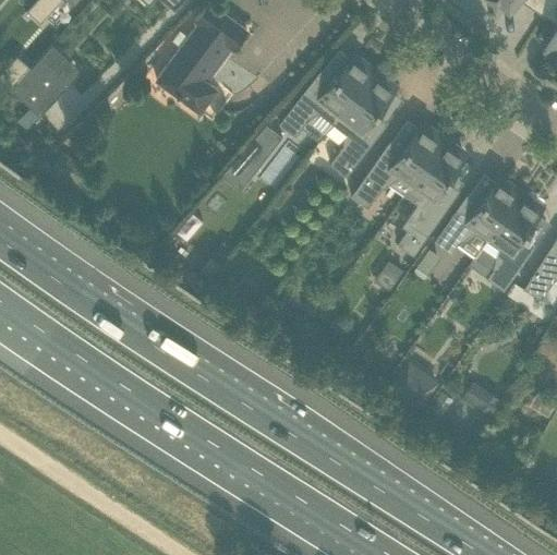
[(37,0),(34,4),(48,17),(62,0),(37,0)]
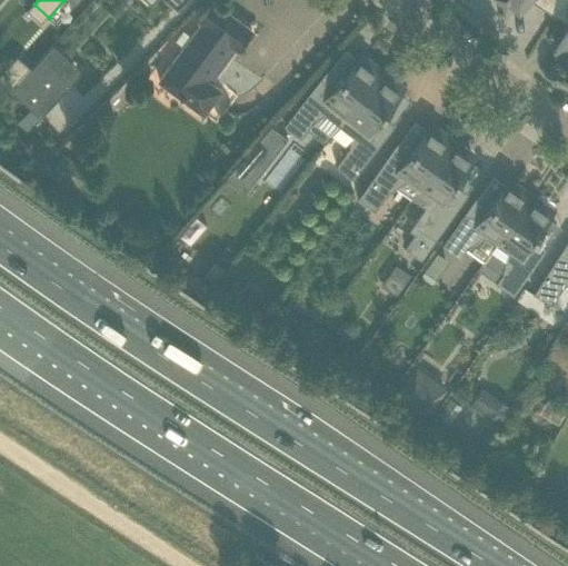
[(137,38),(150,19),(120,0),(101,0),(95,10),(137,38)]
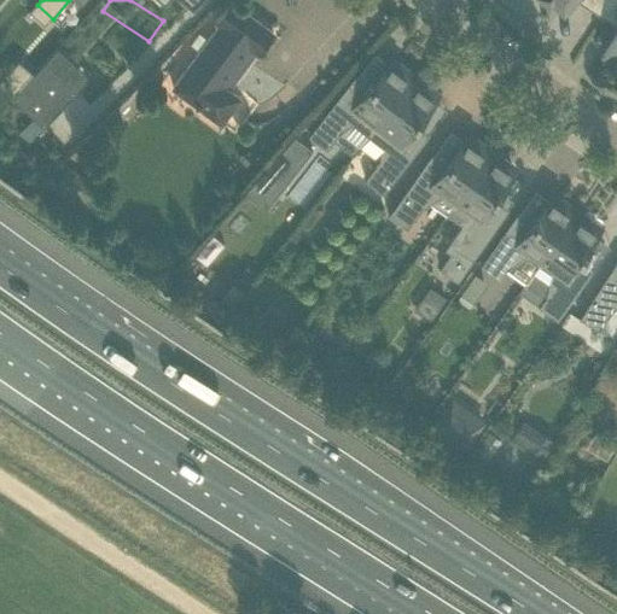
[(180,0),(193,11),(203,0),(180,0)]
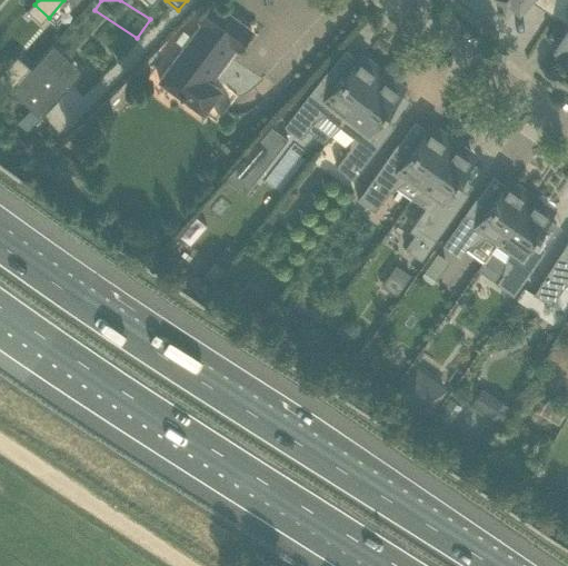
[(539,0),(561,13),(567,2),(567,0),(505,0),(507,2),(509,1),(519,11),(529,0),(539,0)]
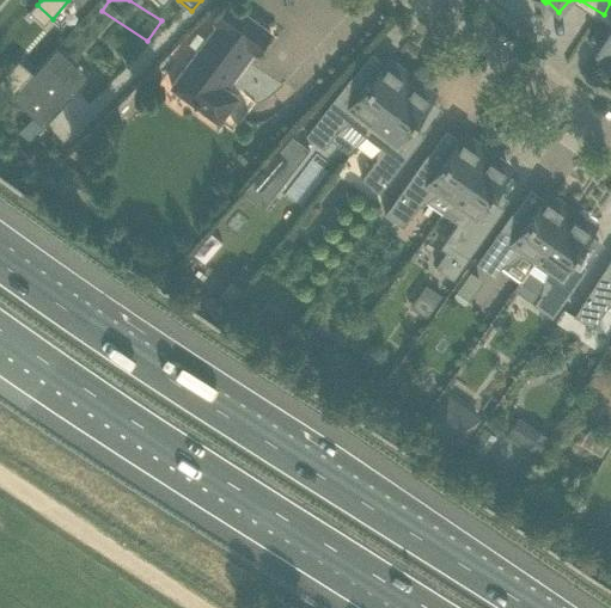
[(610,2),(604,14),(610,19),(610,31),(598,53),(603,56),(600,60),(610,67),(610,2)]
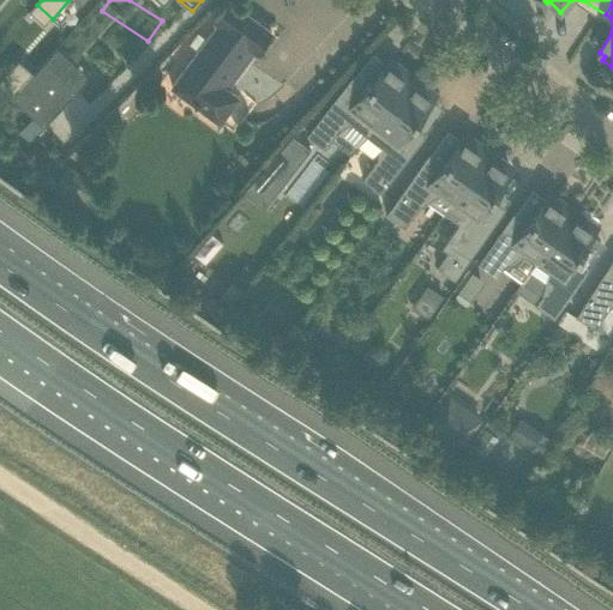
[(230,5),(214,26),(217,29),(170,90),(221,127),(241,100),(230,91),(272,35),(230,5)]
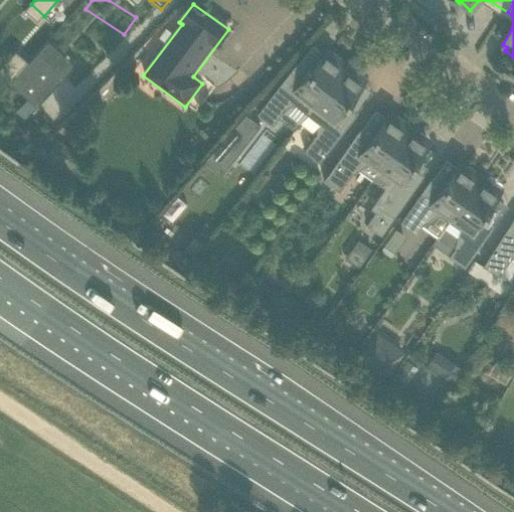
[(38,27),(20,48),(32,58),(50,37),(38,27)]
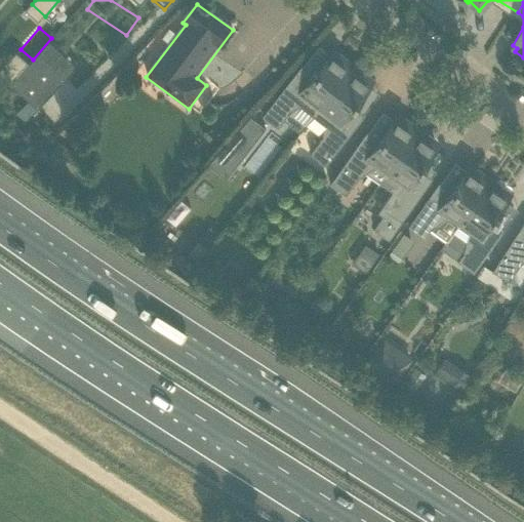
[(300,109),(313,118),(353,68),(338,55),(336,59),(330,54),(313,77),(301,68),(263,118),(278,130),(290,114),(300,109)]
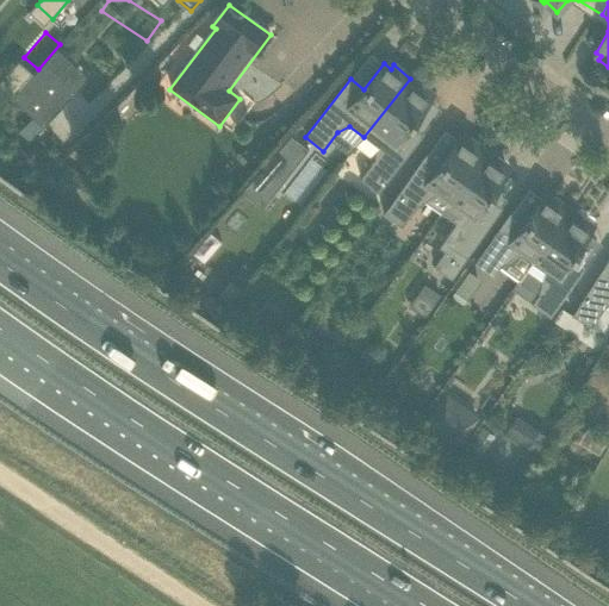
[(43,66),(12,100),(44,129),(75,95),(43,66)]
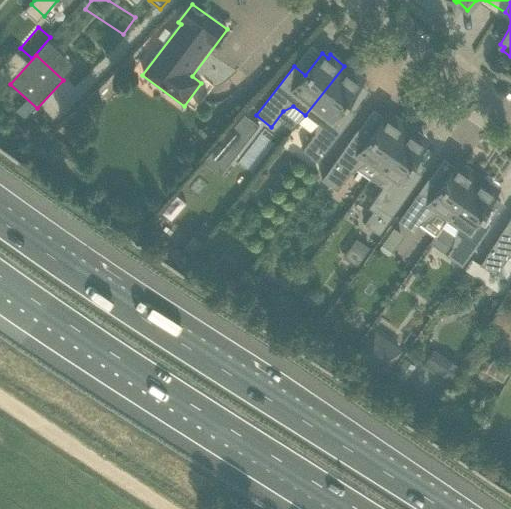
[(344,66),(305,115),(318,125),(315,136),(303,152),(318,163),(356,114),(345,105),(362,84),(356,80),(359,77),(344,66)]
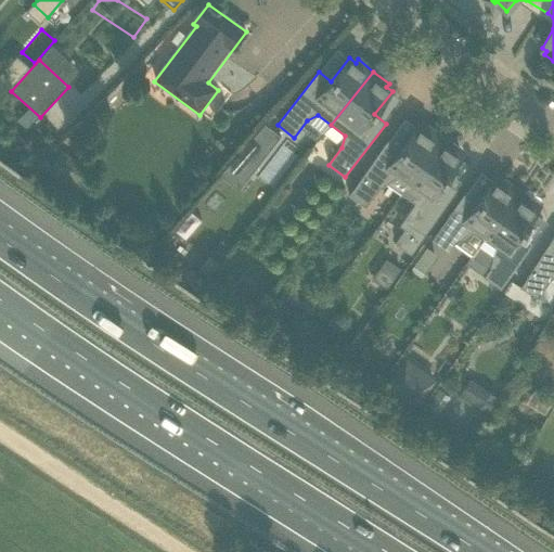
[(266,126),(235,162),(252,175),(281,138),(266,126)]
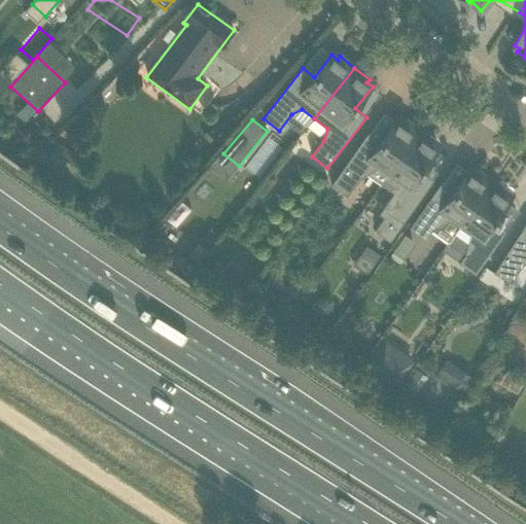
[(377,169),(387,177),(420,132),(405,120),(402,124),(396,119),(381,142),(369,134),(331,186),(348,198),(359,181),(377,169)]
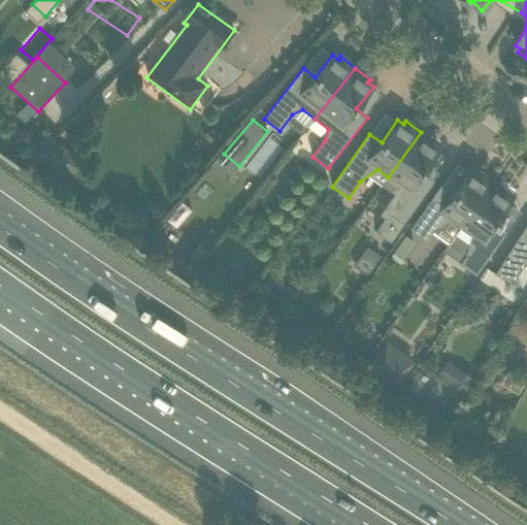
[(435,182),(423,172),(439,150),(433,145),(436,142),(421,132),(388,177),(383,186),(395,195),(381,216),(386,220),(376,233),(391,243),(404,225),(435,182)]
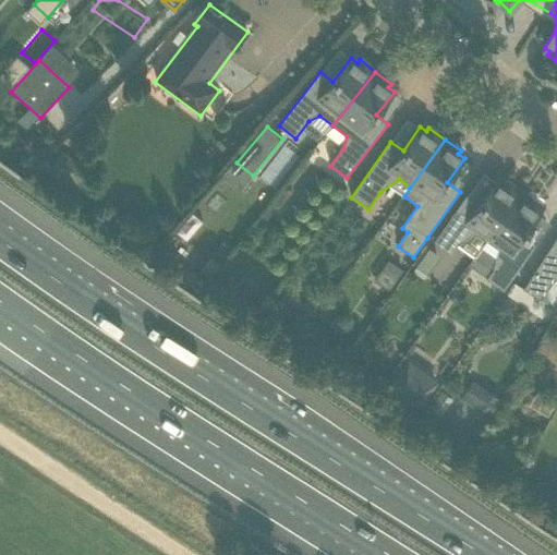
[(483,225),(494,232),(521,193),(505,182),(503,185),(497,181),(480,205),(468,196),(434,243),(451,255),(463,238),(483,225)]
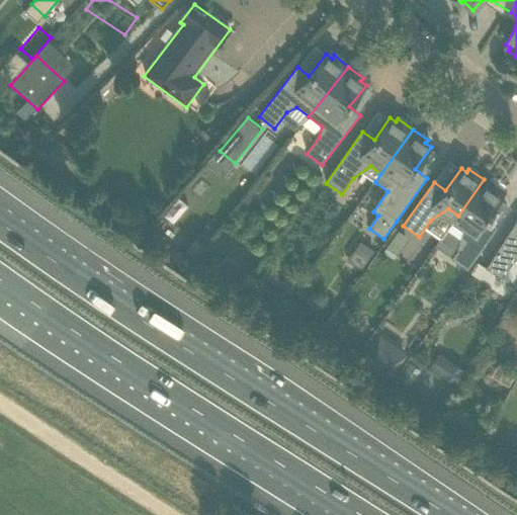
[(484,179),(458,216),(468,224),(463,244),(452,260),(467,271),(498,228),(487,220),(502,197),(497,193),(499,190),(484,179)]
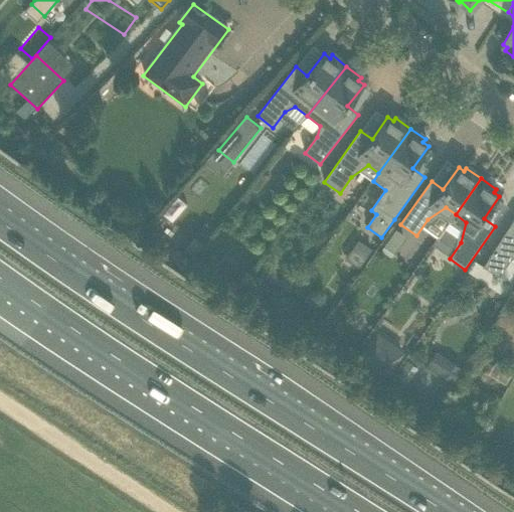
[(513,220),(484,268),(500,279),(510,262),(513,259),(513,220)]
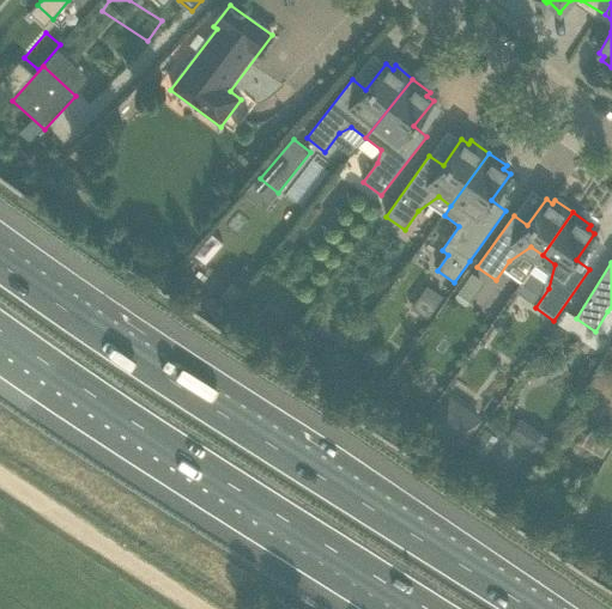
[(470,272),(460,299),(473,304),(483,278),(470,272)]
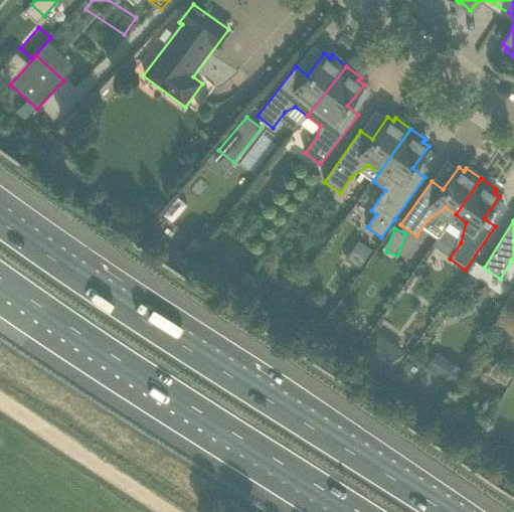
[(194,239),(184,252),(193,261),(203,246),(194,239)]
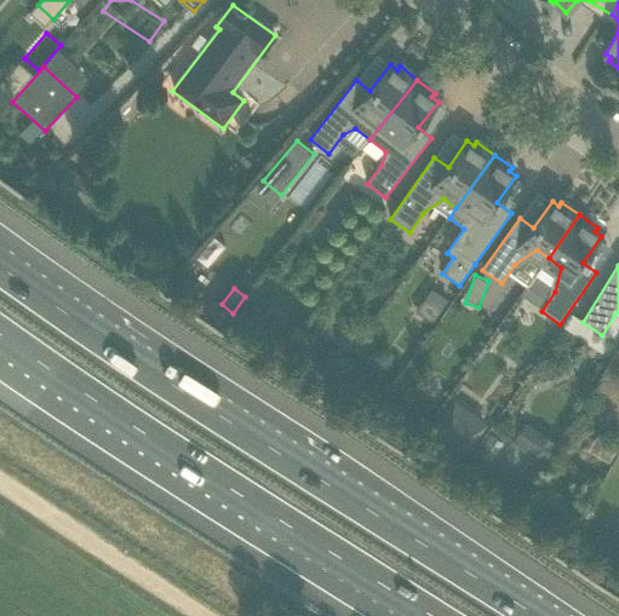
[(434,288),(420,309),(436,318),(450,298),(434,288)]
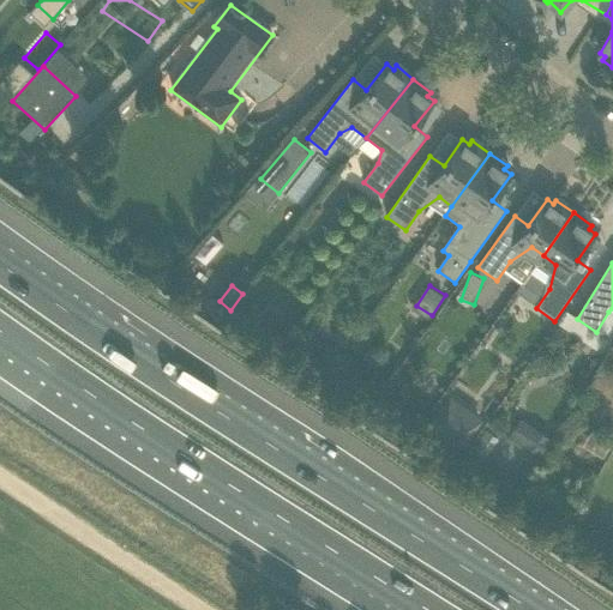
[(476,426),(446,405),(432,427),(462,447),(476,426)]
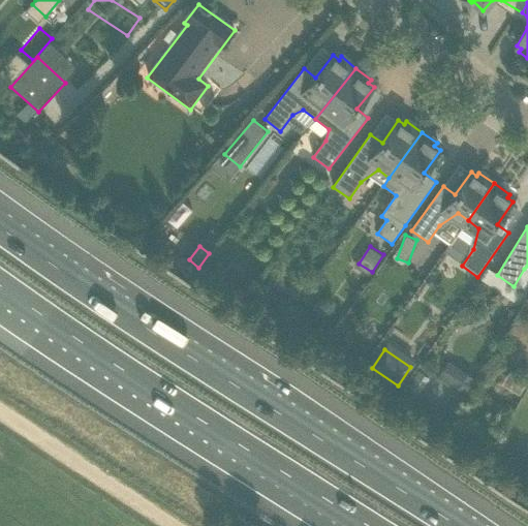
[(447,363),(441,379),(469,391),(475,374),(447,363)]
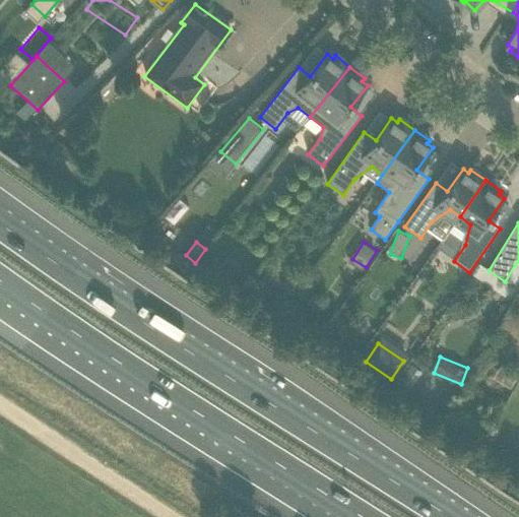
[(467,428),(466,430),(481,438),(482,436),(488,427),(473,418),(467,428)]
